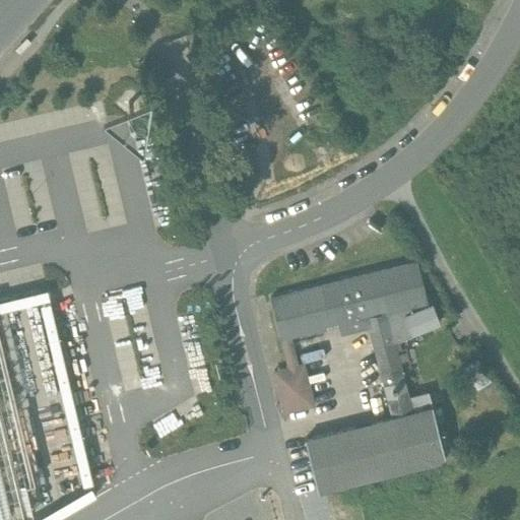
[(416,264),(269,300),(279,340),(281,340),(287,339),(337,327),(340,336),(368,329),(390,418),(431,408),(427,394),(406,399),(393,344),(439,325),(431,307),(408,315),(407,310),(427,306),(416,264)]
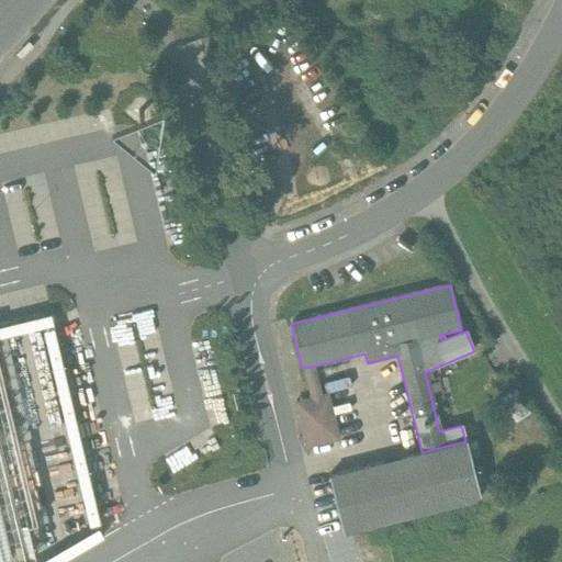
[(0,561),(10,561),(48,553),(0,361),(0,561)]
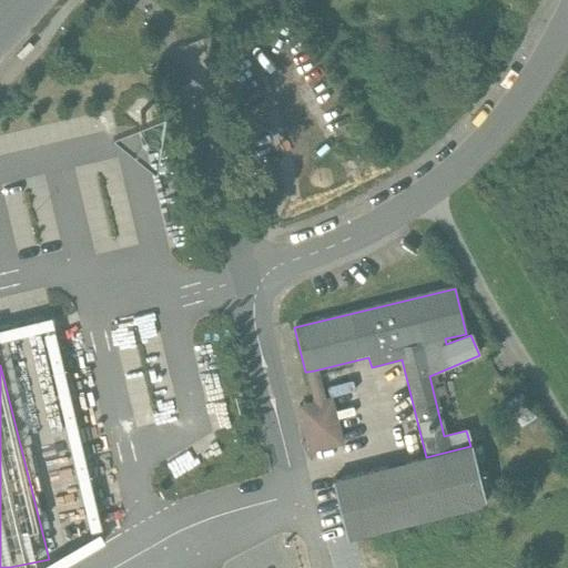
[(333,438),(307,445),(310,453),(326,448),(334,482),(341,479),(333,446),(341,444),(331,402),(322,403),(314,371),(307,372),(315,405),(298,408),(301,416),(325,409),(333,438)]
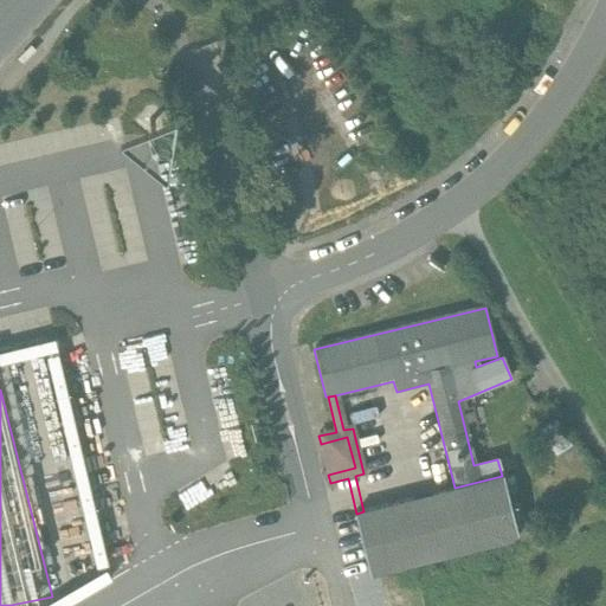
[(555,421),(540,431),(555,456),(571,446),(555,421)]
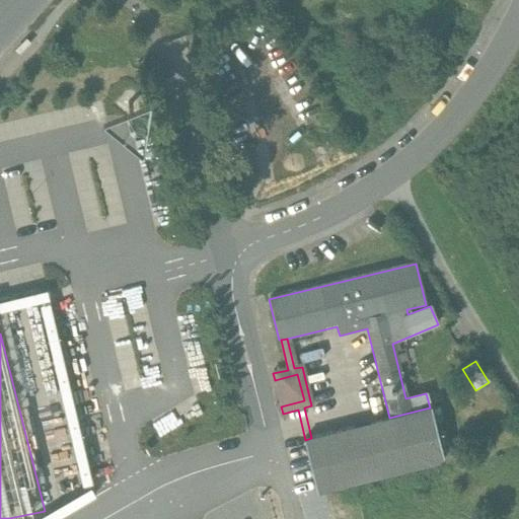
[(297,374),(275,380),(281,406),(304,400),(297,374)]
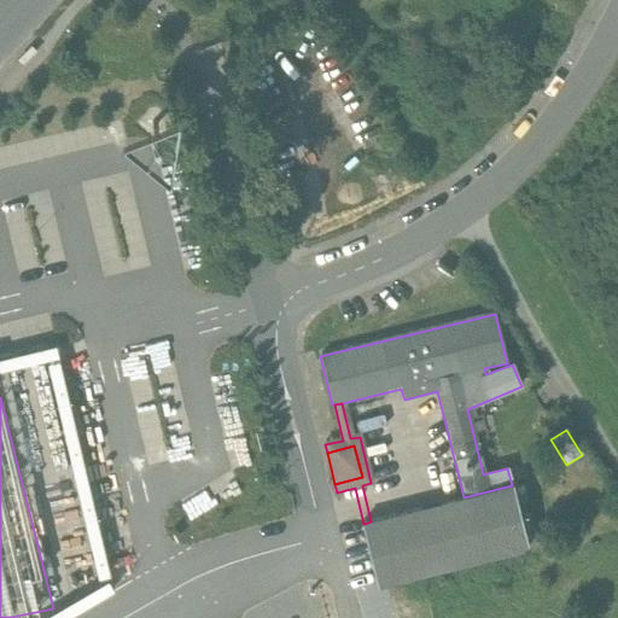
[(363,524),(361,524),(375,586),(528,547),(513,485),(512,485),(464,497),(371,522),(363,524)]
